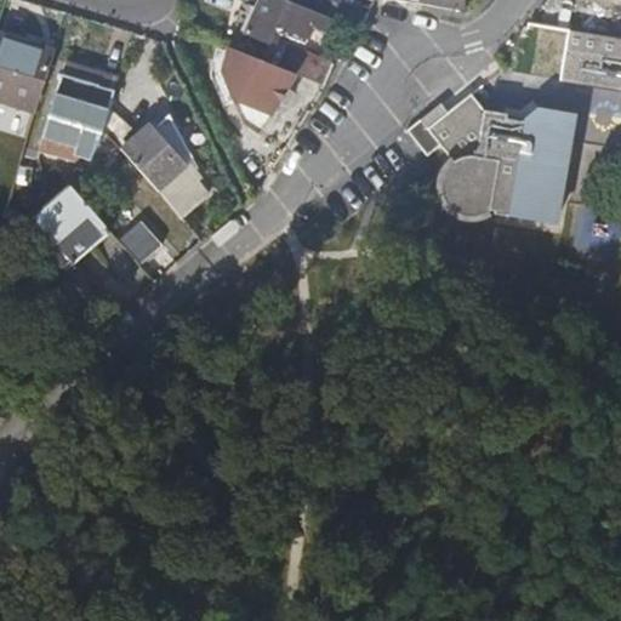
[(285,0),(255,0),(243,32),(267,41),(274,24),(306,38),(311,28),(326,33),(331,17),(285,0)]
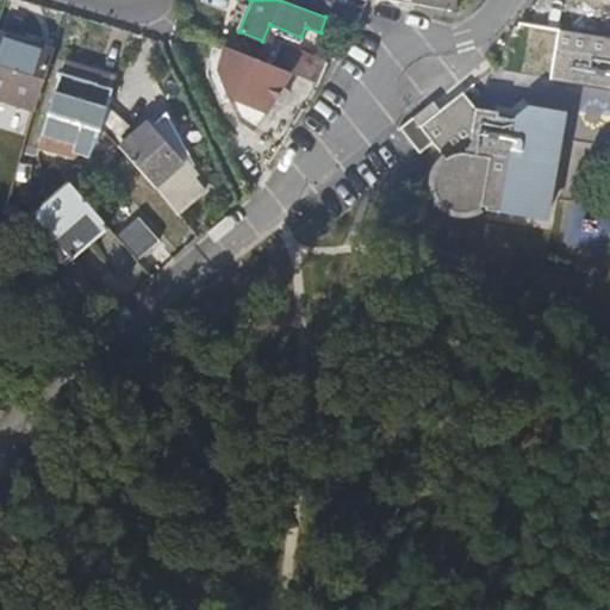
[(280,0),(325,17),(353,27),(362,13),(329,0),(280,0)]
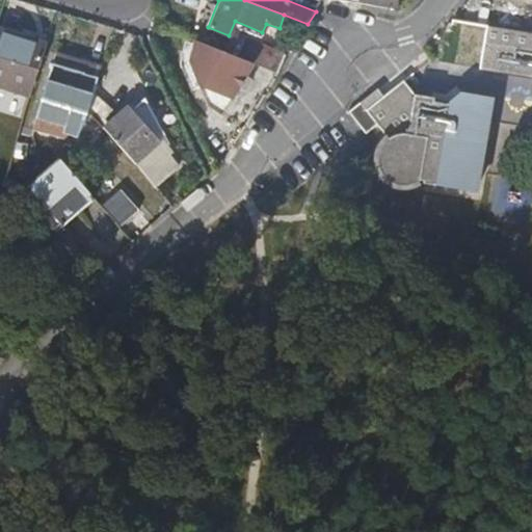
[(531,32),(451,19),(444,63),(531,77),(531,32)]
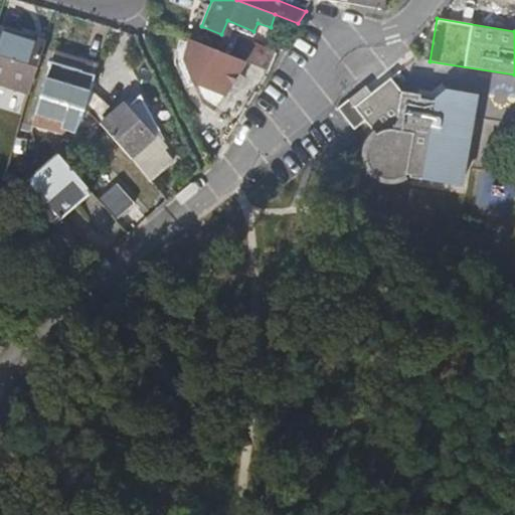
[(0,84),(25,93),(41,43),(25,38),(23,41),(0,33),(0,84)]
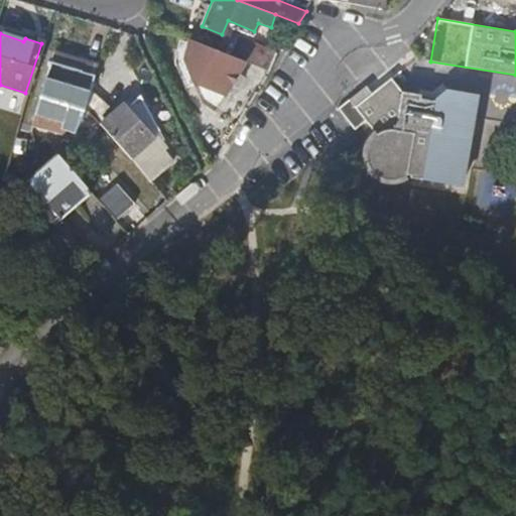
[(232,56),(189,39),(183,61),(194,85),(225,97),(245,61),(232,56)]
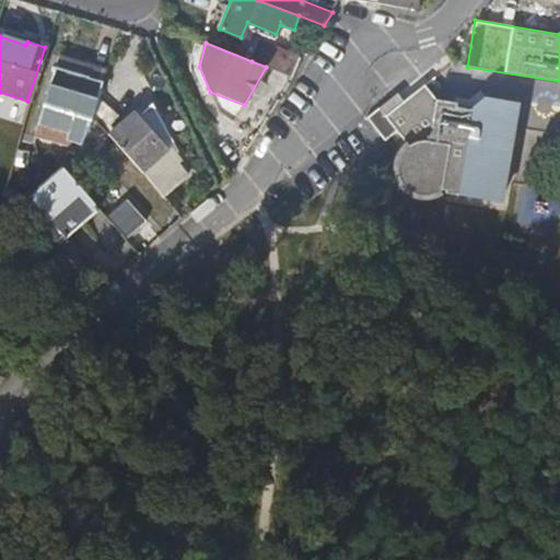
[(252,61),(266,67),(293,77),(294,74),(299,61),(257,44),(252,61)]
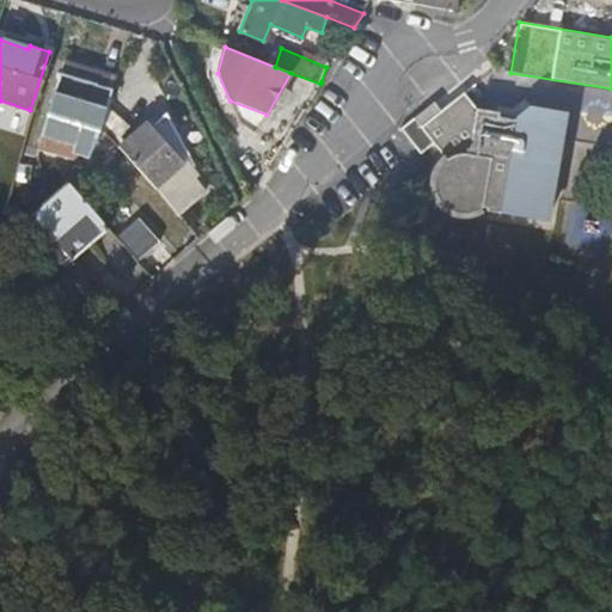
[(491,68),(484,59),(416,120),(423,128),(466,90),(491,68)]
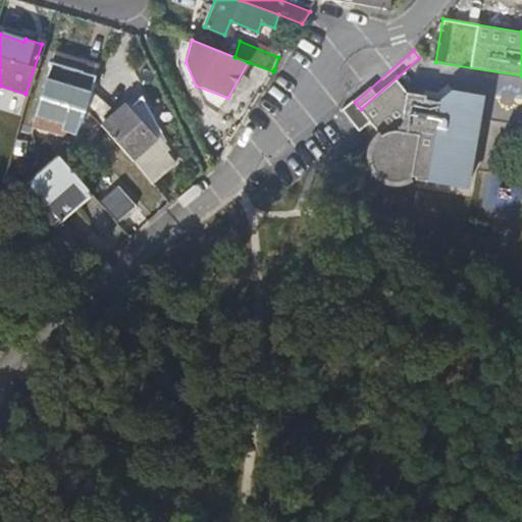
[(91,77),(92,77),(95,67),(52,55),(48,66),(77,74),(79,73),(91,77)]
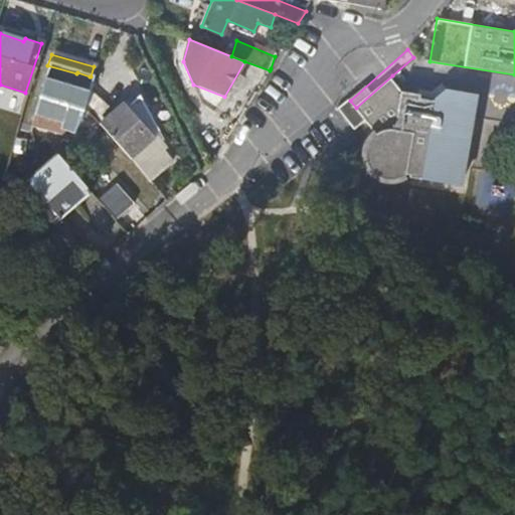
[(91,76),(90,76),(77,72),(76,73),(47,65),(30,128),(56,135),(58,130),(70,133),(77,117),(80,108),(86,92),(91,76)]
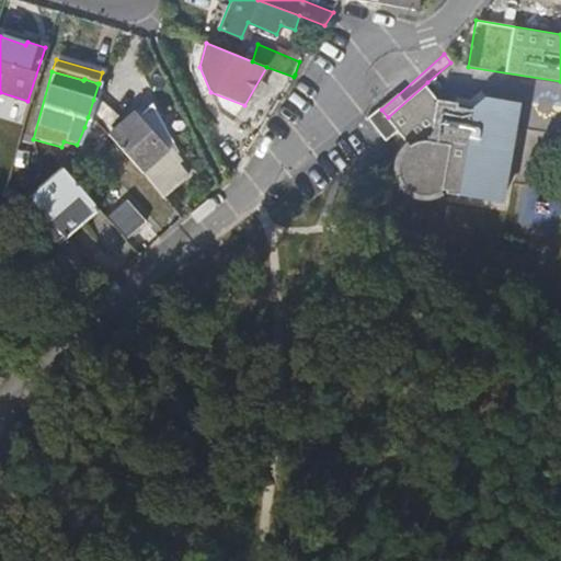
[(388,117),(381,110),(368,118),(386,139),(398,132),(409,144),(402,151),(399,160),(399,173),(403,184),(408,189),(420,195),(427,195),(434,194),(443,190),(460,192),(459,195),(502,202),(518,102),(487,95),(474,105),(474,109),(459,106),(459,102),(436,99),(427,82),(388,117)]
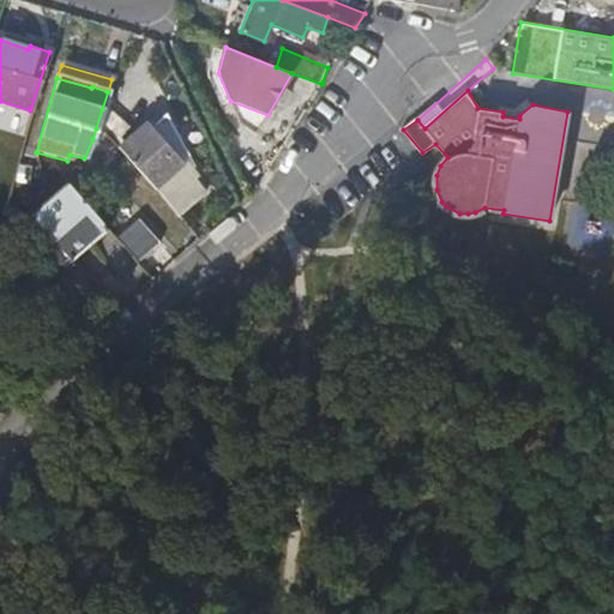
[(144,127),(120,148),(115,140),(126,131),(102,109),(96,128),(116,151),(154,191),(156,193),(179,217),(203,194),(187,169),(192,166),(161,113),(144,127)]
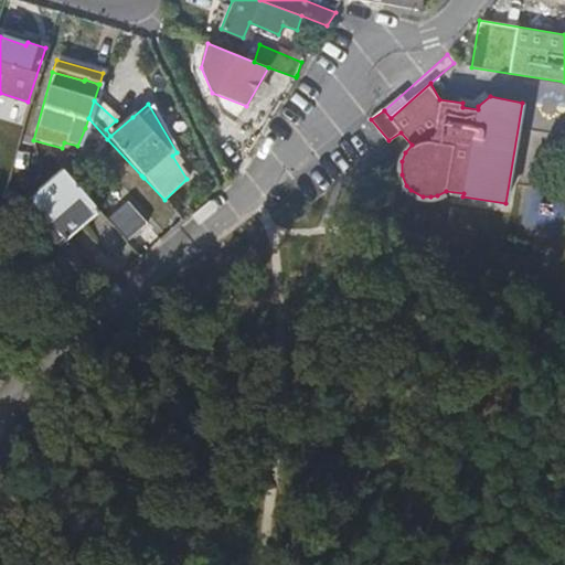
[(100,210),(99,210),(72,178),(65,169),(63,167),(21,204),(24,206),(43,230),(44,231),(52,240),(57,246),(100,210)]
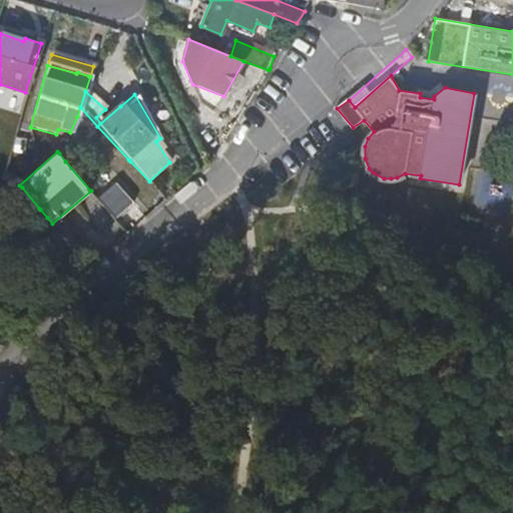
[(115,181),(97,197),(114,217),(132,201),(115,181)]
